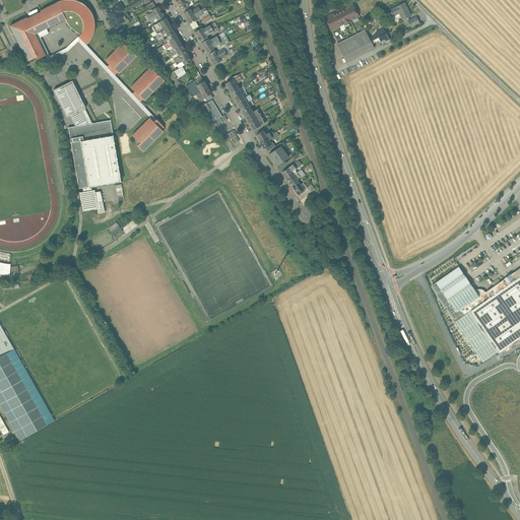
[(76,0),(73,0),(63,0),(58,2),(41,10),(41,11),(35,15),(27,18),(26,17),(10,25),(27,61),(37,57),(38,59),(46,55),(36,34),(43,30),(65,19),(68,25),(80,35),(79,36),(78,37),(81,40),(86,45),(89,42),(92,37),(94,30),(94,23),(93,17),(90,12),(86,7),(82,3),(76,0)]
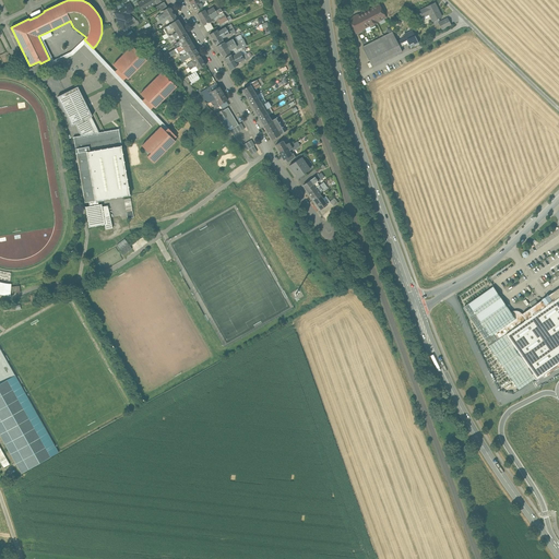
[(143,0),(138,3),(142,11),(156,2),(155,0),(143,0)]
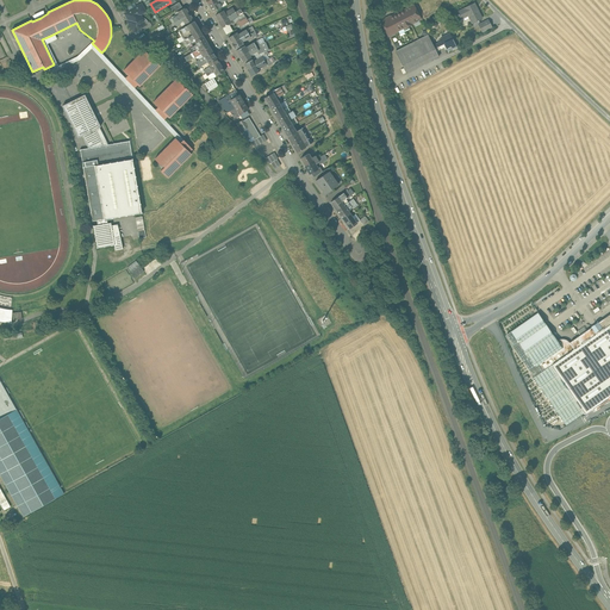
[(216,0),(209,5),(213,12),(222,7),(219,4),(223,1),(223,2),(225,1),(225,0),(224,0),(216,0)]
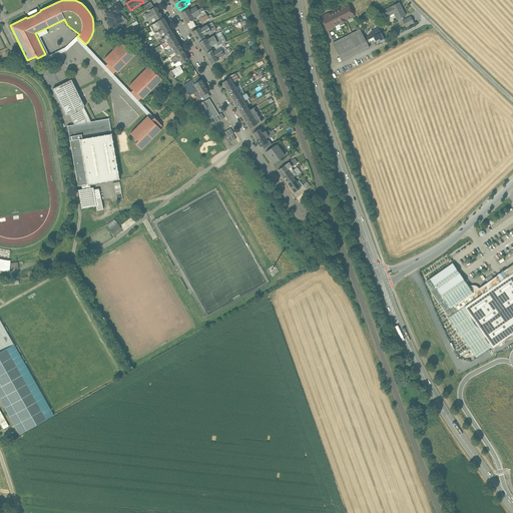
[(150,2),(142,6),(145,11),(153,6),(150,2)]
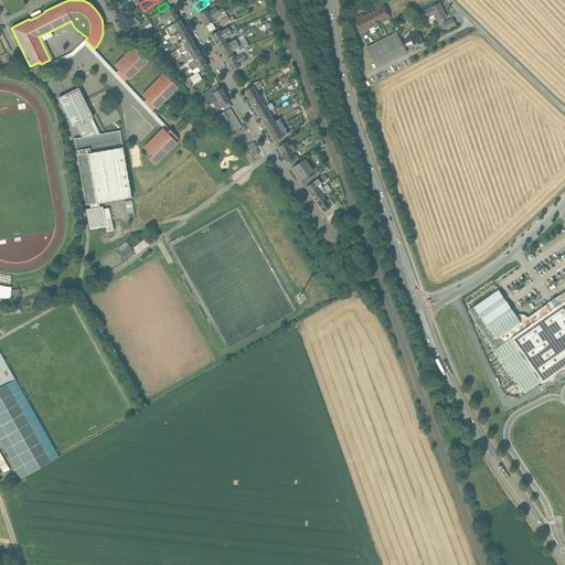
[(130,3),(116,12),(119,19),(118,20),(124,29),(130,25),(138,21),(137,20),(136,19),(135,18),(134,17),(132,17),(131,17),(129,13),(135,10),(130,3)]
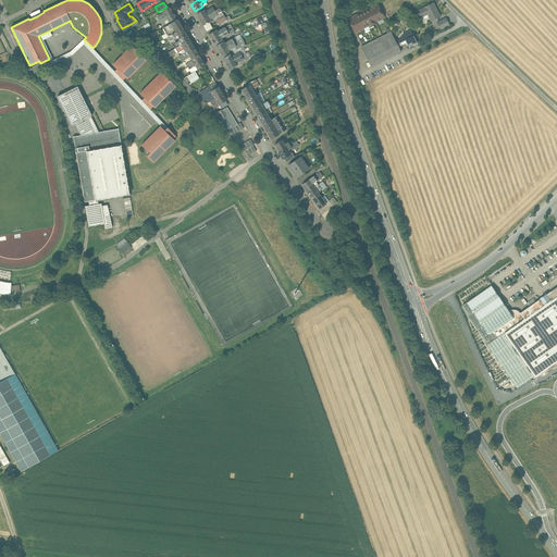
[(440,16),(433,3),(418,11),(418,13),(419,14),(421,17),(420,15),(426,12),(429,15),(431,21),(440,16)]
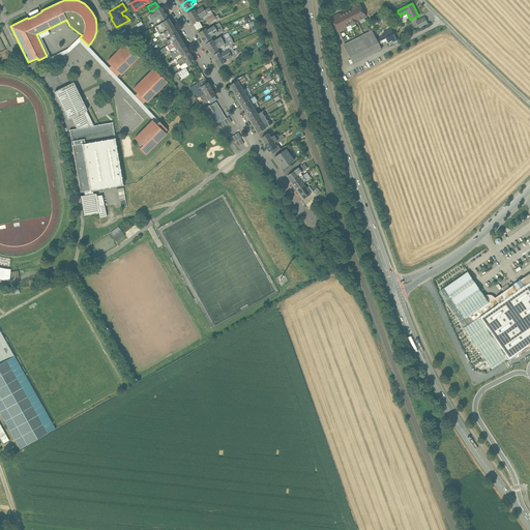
[(359,4),(341,13),(342,13),(340,15),(346,27),(350,24),(350,25),(357,22),(357,21),(365,17),(359,4)]
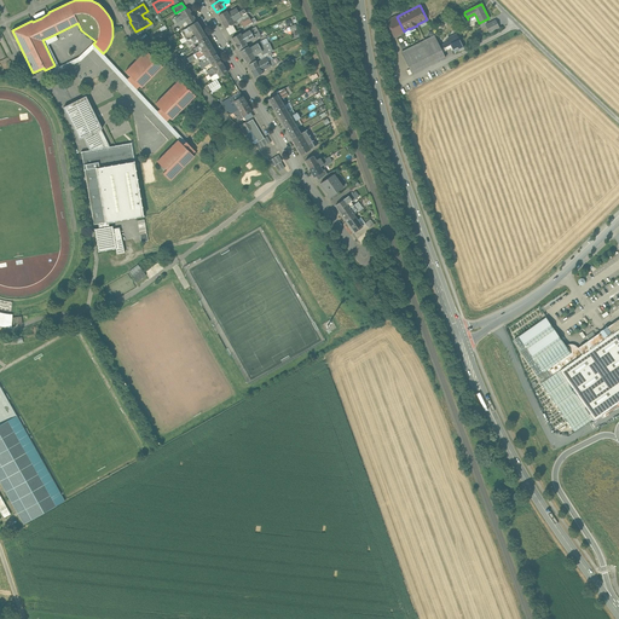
[(189,7),(180,12),(183,15),(179,17),(181,21),(184,18),(192,13),(189,7)]
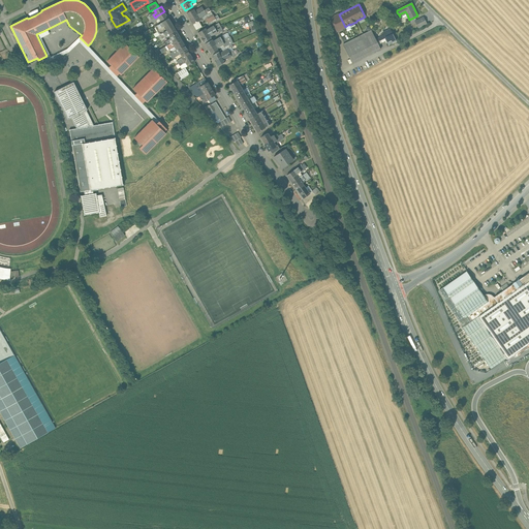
[(194,9),(186,13),(190,19),(204,10),(201,6),(195,10),(194,9)]
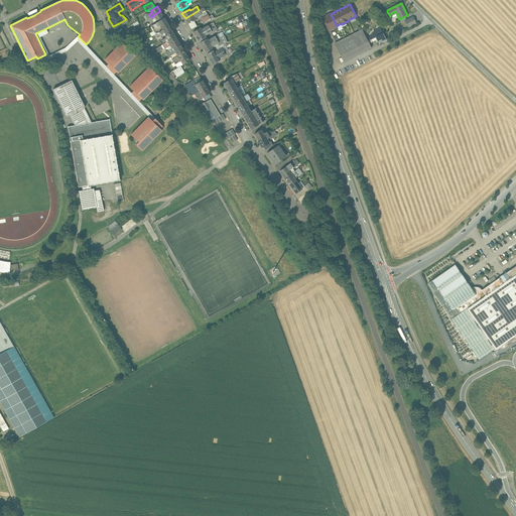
[(185,18),(188,23),(194,20),(195,21),(200,18),(208,14),(204,7),(199,10),(185,18)]
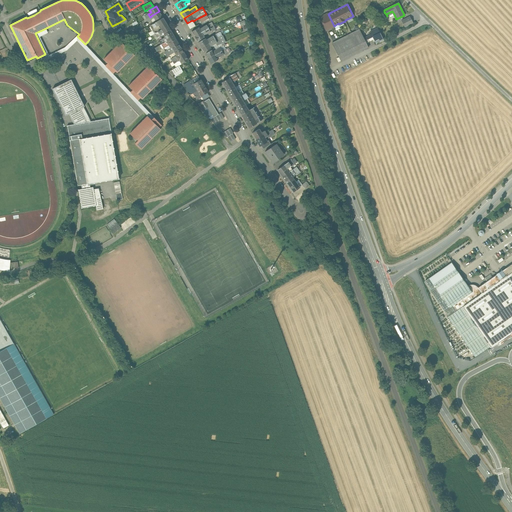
[(159,11),(152,15),(155,20),(162,16),(159,11)]
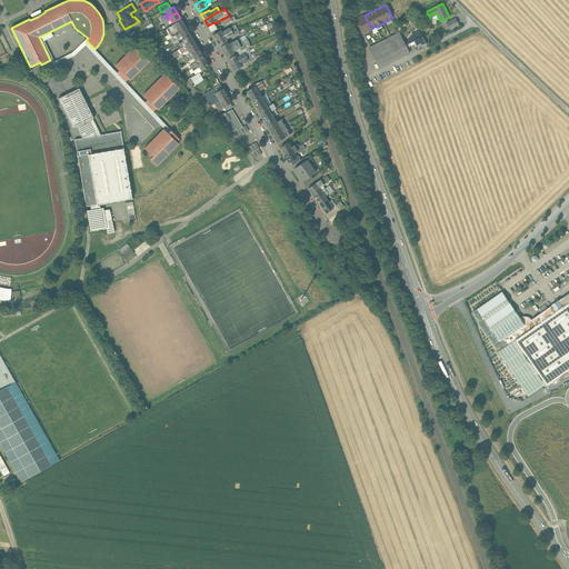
[(363,15),(355,19),(362,35),(371,30),(371,29),(365,16),(363,15)]
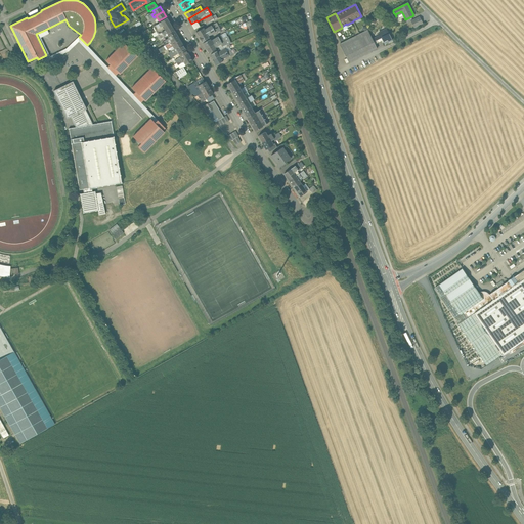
[(211,14),(203,18),(207,24),(214,20),(211,14)]
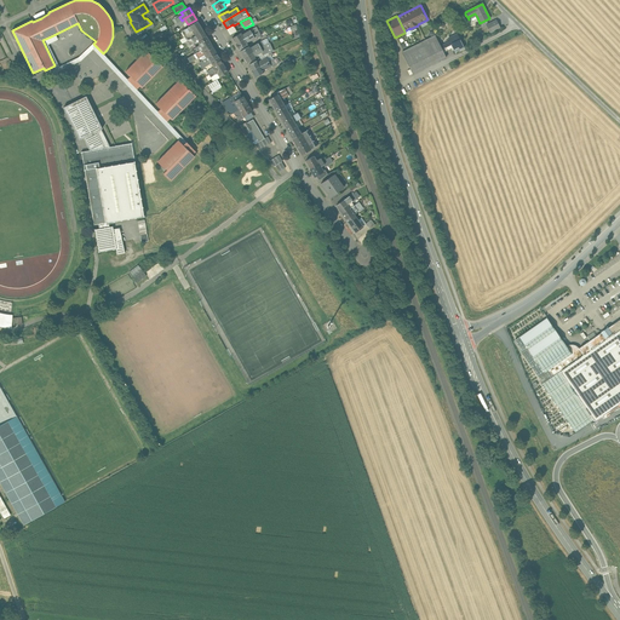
[(495,19),(486,24),(491,33),(500,28),(495,19)]
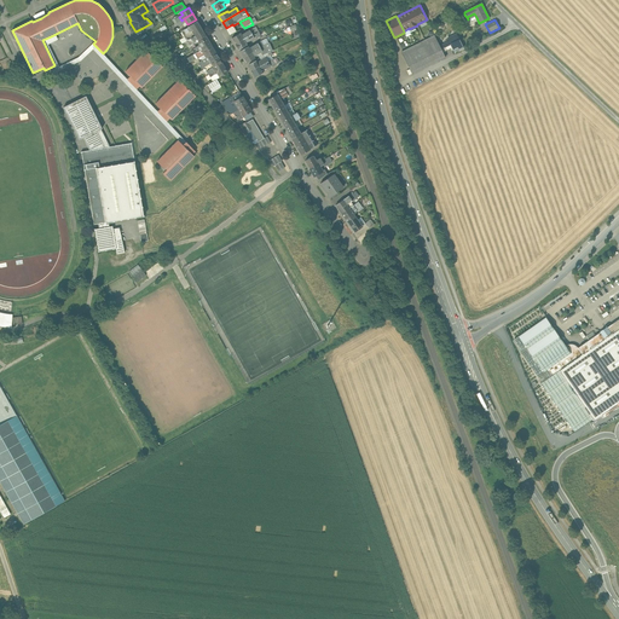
[(197,22),(181,32),(187,41),(203,30),(197,22)]
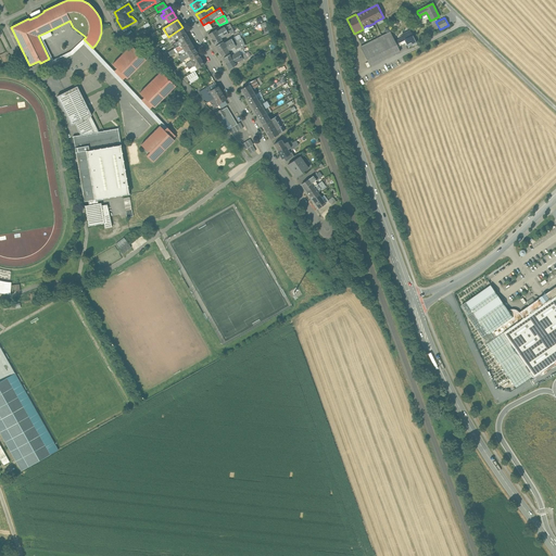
[(182,27),(168,37),(169,40),(176,36),(177,38),(178,37),(186,33),(182,27)]
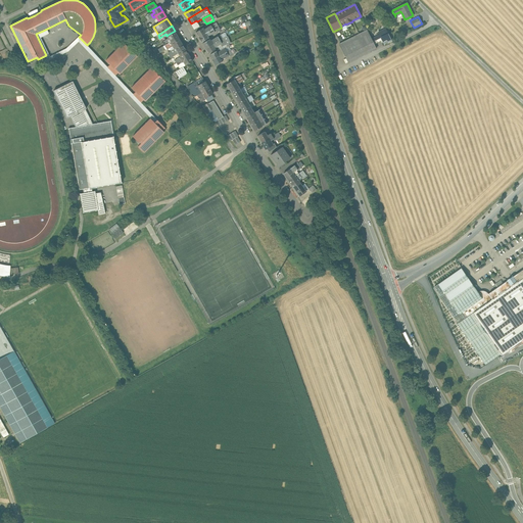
[(203,28),(196,33),(199,37),(212,29),(210,26),(204,30),(203,28)]
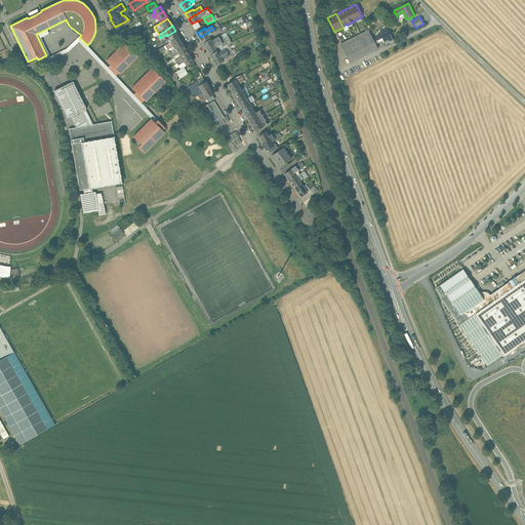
[(213,29),(200,37),(202,42),(209,38),(208,36),(215,32),(213,29)]
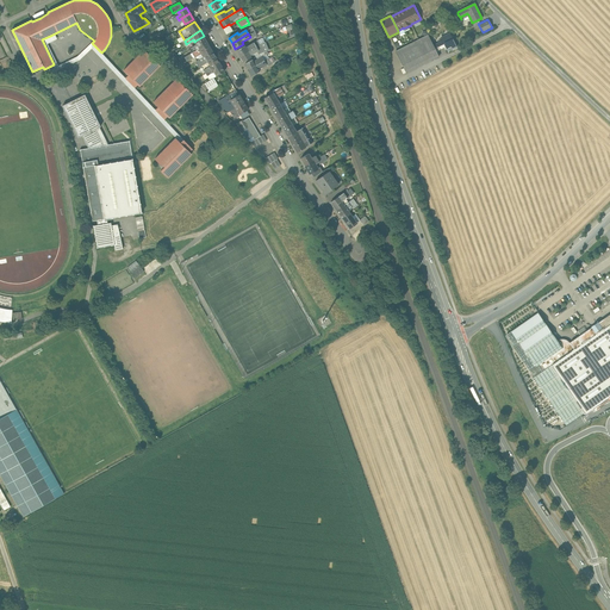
[(442,41),(446,47),(448,53),(456,48),(449,33),(441,37),(442,41)]
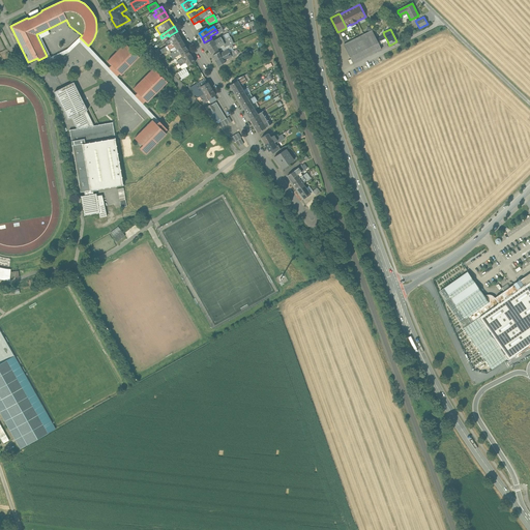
[(372,30),(344,45),(353,63),(381,50),(381,49),(379,45),(376,39),(372,31),(372,30)]
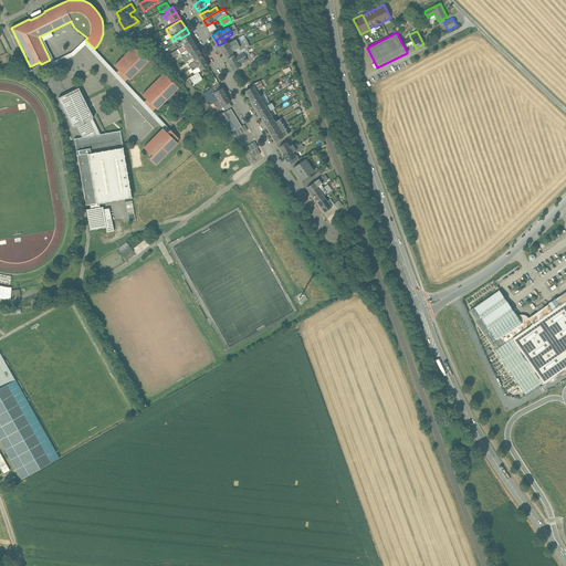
[(189,33),(181,38),(184,41),(176,45),(178,49),(192,40),(189,33)]
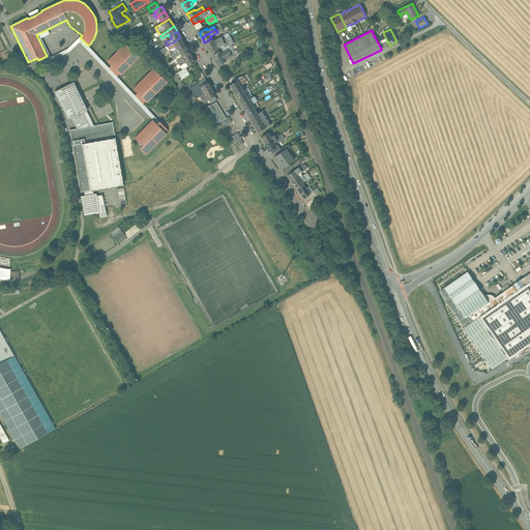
[(384,35),(376,39),(379,45),(387,40),(384,35)]
